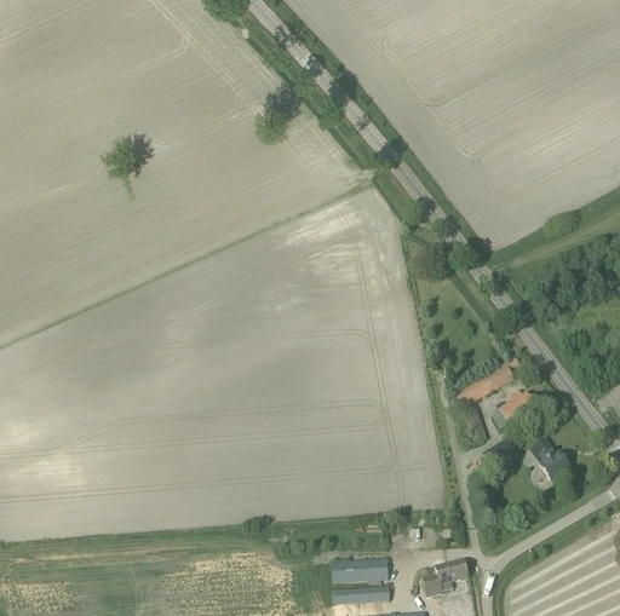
[(451,392),(459,408),(514,378),(509,369),(518,363),(516,357),(451,392)]
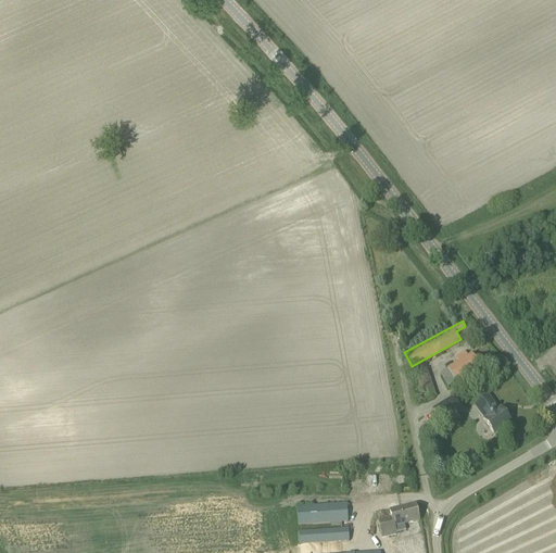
[(481,365),(471,351),(468,354),(465,350),(455,355),(458,360),(447,367),(449,368),(442,373),(450,385),(456,380),(481,365)]
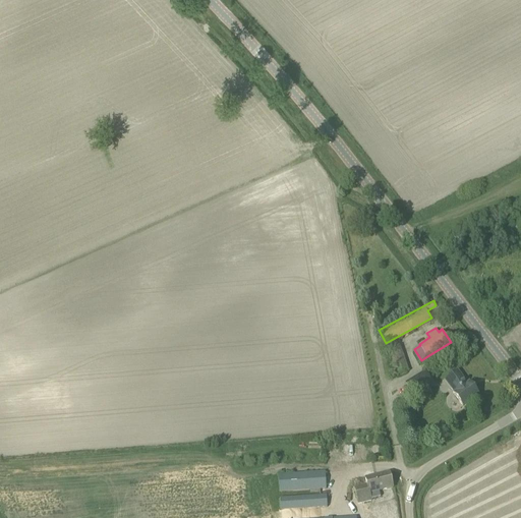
[(397,372),(408,368),(400,343),(388,347),(397,372)]
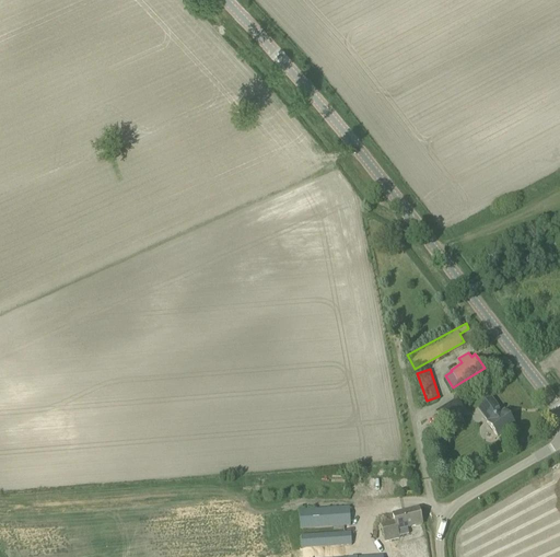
[(505,416),(491,397),(479,407),(489,420),(488,421),(498,434),(505,428),(508,430),(513,426),(512,424),(514,421),(509,414),(505,416)]
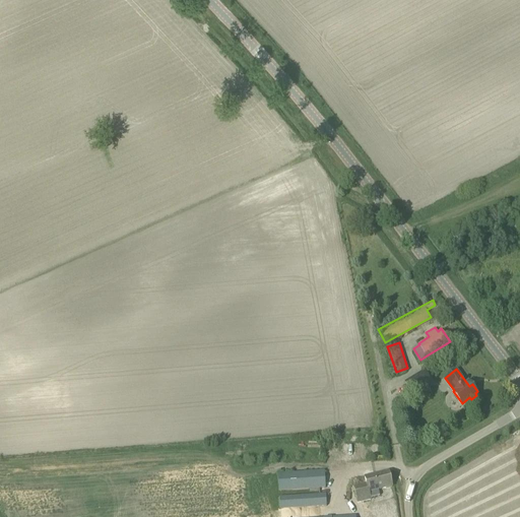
[(319,486),(319,493),(279,495),(280,507),(323,504),(326,504),(326,492),(327,492),(326,485),(325,485),(324,468),(277,471),(278,477),(278,485),(278,489),(319,486)]
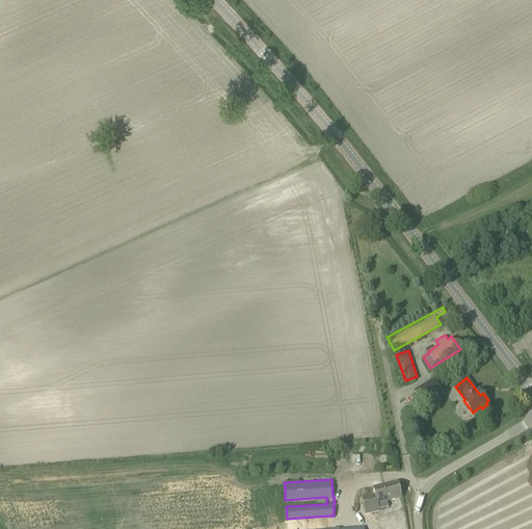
[(397,480),(373,486),(374,493),(362,496),(366,511),(378,508),(378,507),(389,505),(387,499),(401,496),(397,480)]
